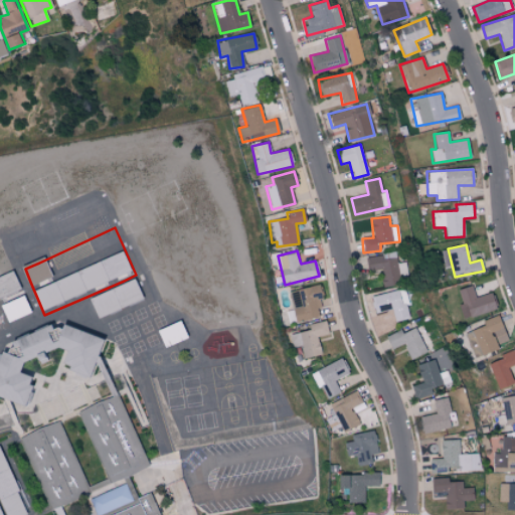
[(368,271),(380,269),(383,287),(400,285),(398,277),(406,275),(404,263),(397,264),(395,252),(365,256),(368,271)]
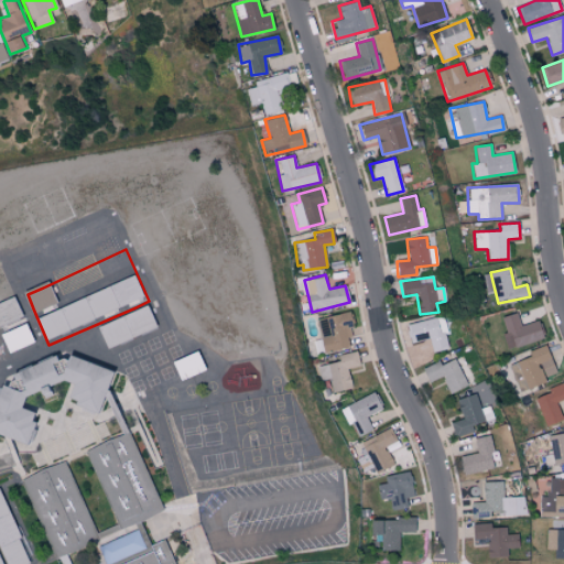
[(41,346),(13,358),(0,329),(0,307),(20,299),(24,308),(41,346)]
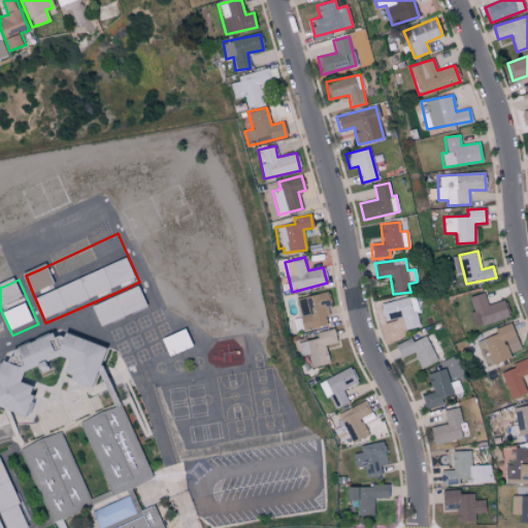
[(152,310),(105,331),(103,327),(96,310),(103,307),(142,291),(152,310)]
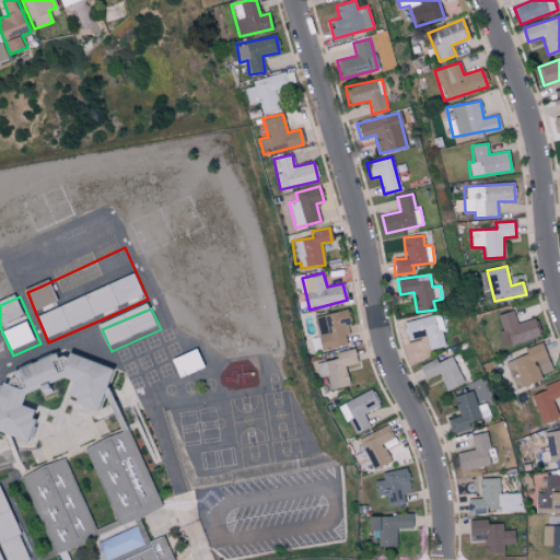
[(314,318),(323,351),(351,343),(342,310),(314,318)]
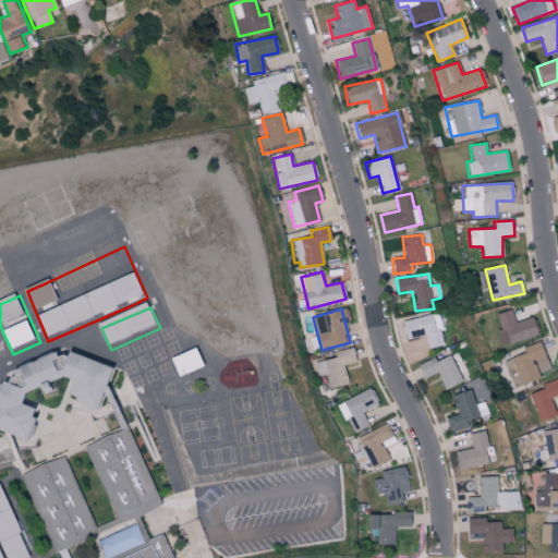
[(497,330),(501,346),(538,336),(533,317),(514,323),(511,310),(496,314),(500,329),(497,330)]
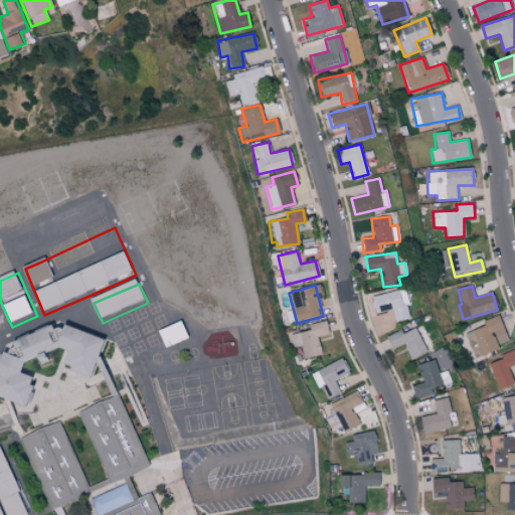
[(394,322),(411,318),(404,289),(370,297),(375,313),(391,309),(394,322)]
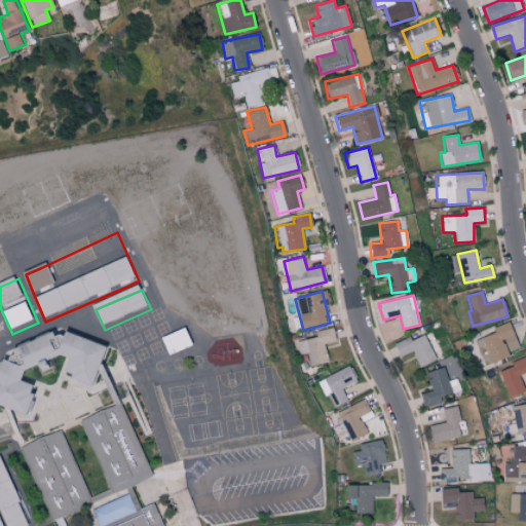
[(518,348),(510,323),(493,327),(494,334),(476,339),(483,365),(511,358),(509,351),(518,348)]
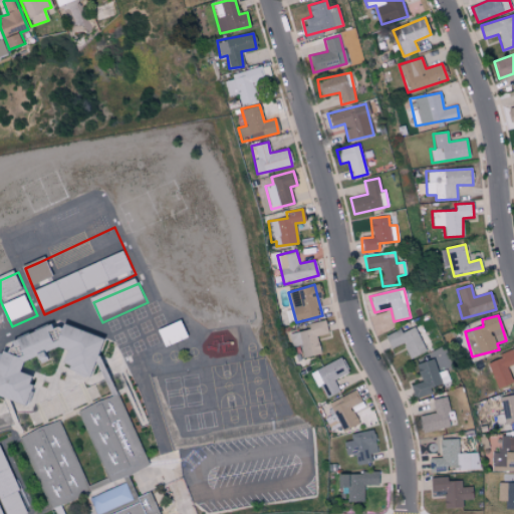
[(308,329),(289,334),(292,346),(300,344),(303,357),(320,354),(316,335),(327,333),(324,320),(307,324),(308,329)]
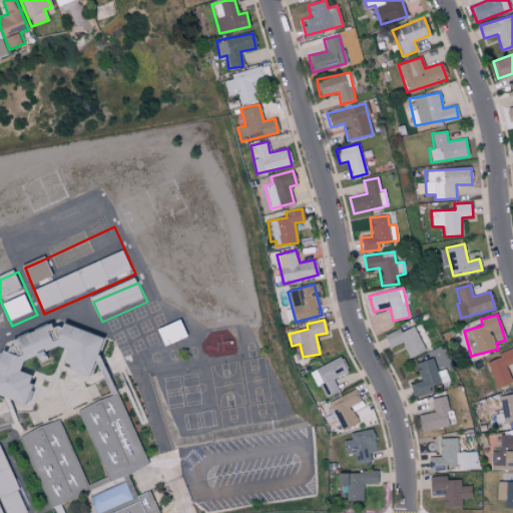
[(0,397),(21,404),(27,386),(26,383),(29,376),(16,372),(19,361),(34,356),(35,354),(55,347),(63,350),(61,356),(66,370),(86,376),(99,337),(59,324),(58,328),(49,325),(10,338),(7,349),(0,350),(0,397)]
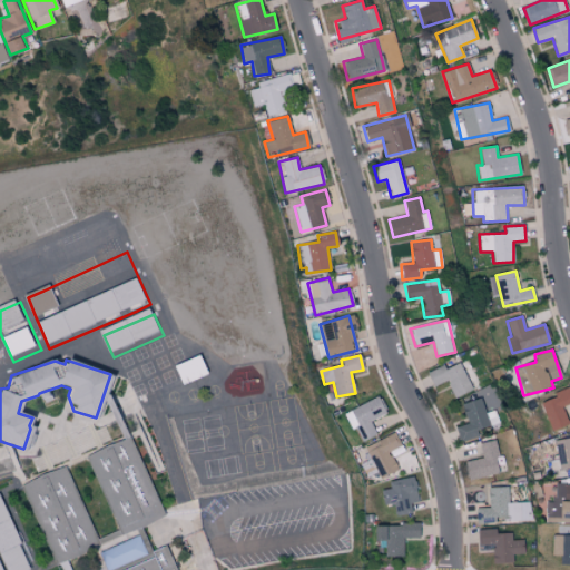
[(215,382),(188,392),(183,377),(179,371),(204,360),(213,377),(215,382)]
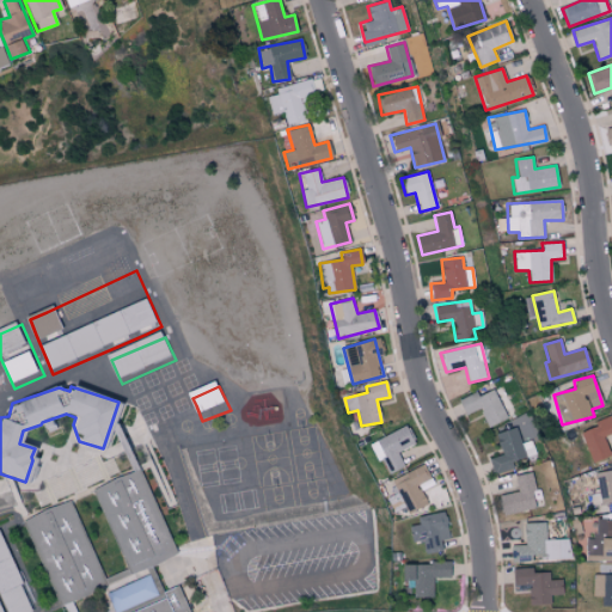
[(477,391),(458,401),(465,415),(479,408),(488,427),(507,418),(494,389),(479,396),(477,391)]
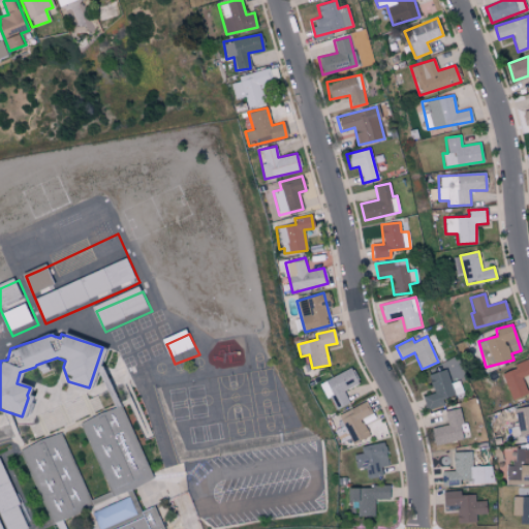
[(514,365),(515,368),(501,374),(512,400),(528,394),(522,378),(528,374),(528,363),(527,359),(514,365)]
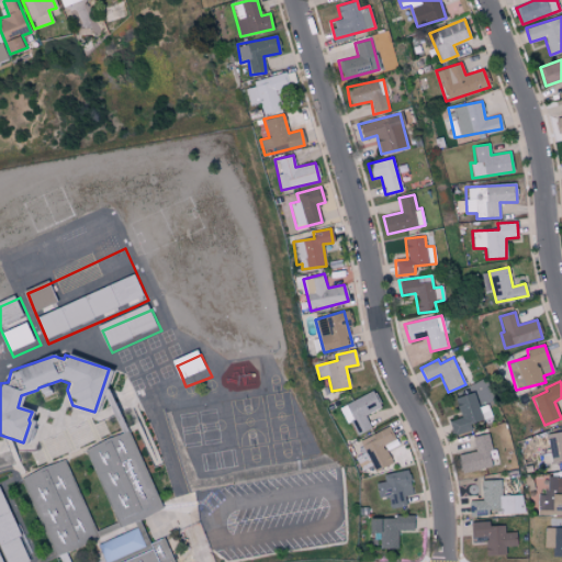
[(371,429),(366,414),(381,407),(374,392),(340,405),(353,437),(371,429)]
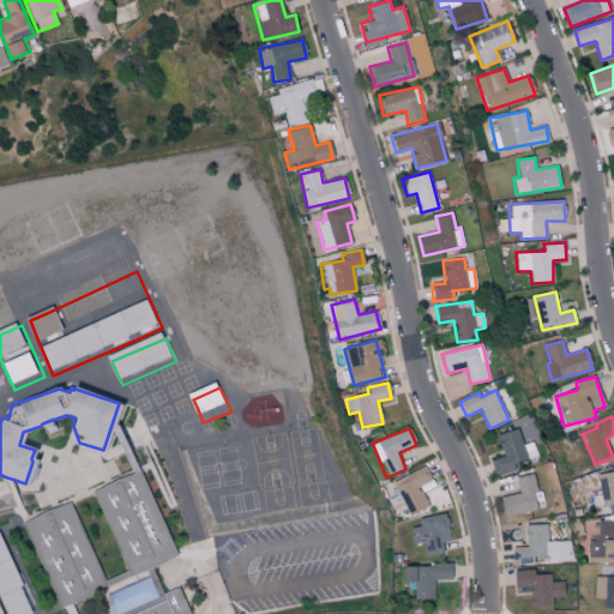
[(495,477),(516,471),(513,463),(537,456),(534,441),(523,445),(518,429),(498,435),(504,457),(491,461),(495,477)]
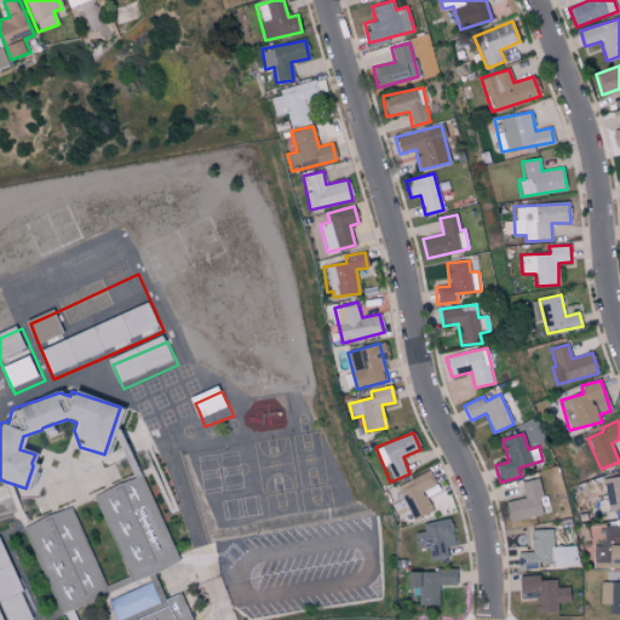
[(412,521),(432,510),(424,491),(436,486),(429,471),(396,487),(412,521)]
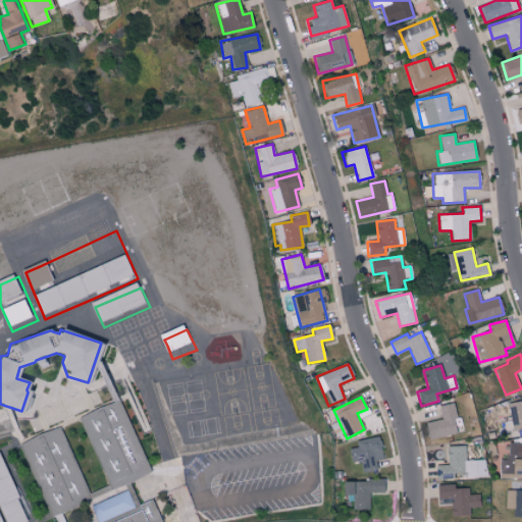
[(521,400),(508,403),(510,423),(506,423),(506,424),(504,425),(505,431),(521,428),(521,400)]
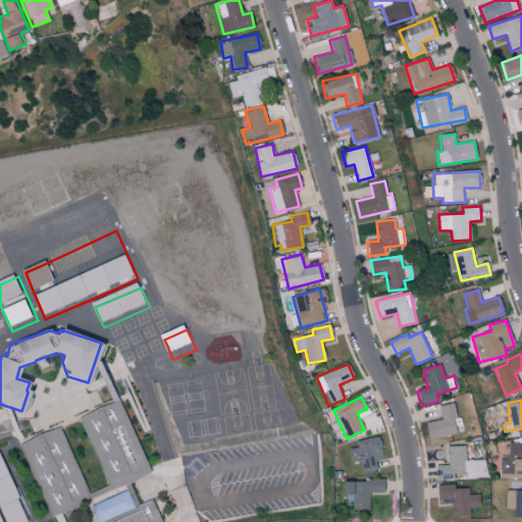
[(425,422),(427,437),(461,433),(456,403),(439,405),(441,420),(425,422)]
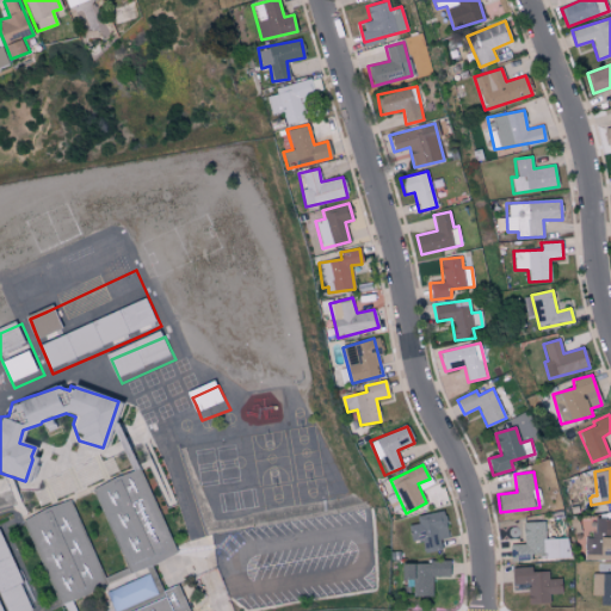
[(181,559),(136,578),(124,551),(121,544),(97,492),(121,483),(133,479),(146,474),(147,479),(179,550),(181,559)]
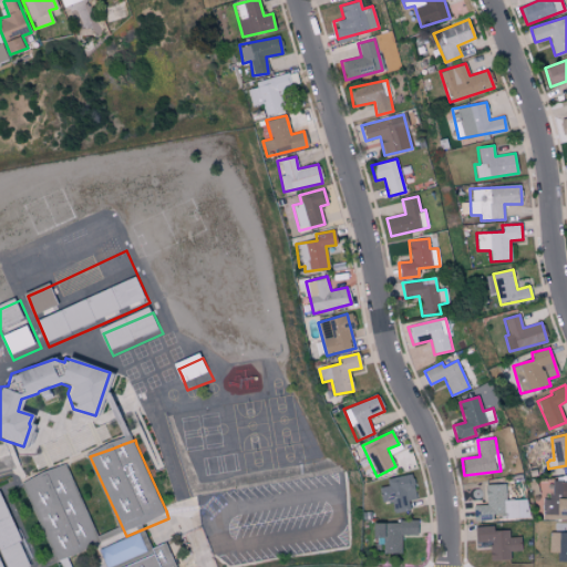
[(103,544),(60,565),(45,531),(37,512),(24,483),(44,475),(69,465),(90,512),(103,544)]
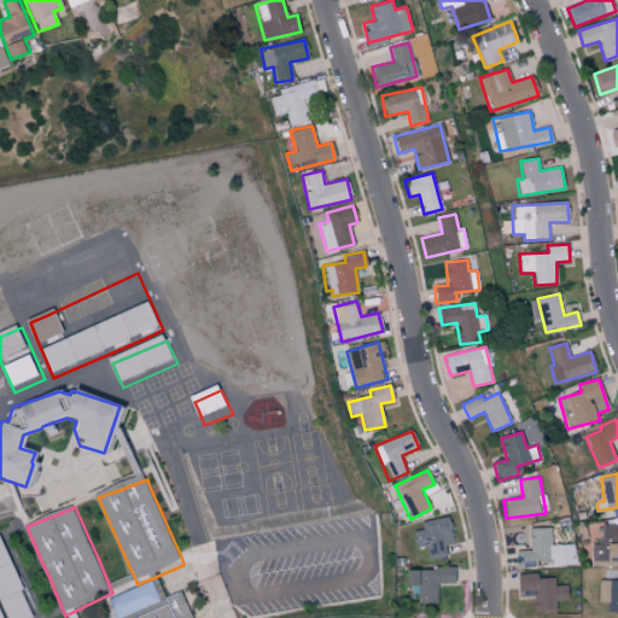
[(415,548),(427,546),(429,559),(445,557),(444,546),(453,544),(449,518),(421,520),(423,530),(413,531),(415,548)]
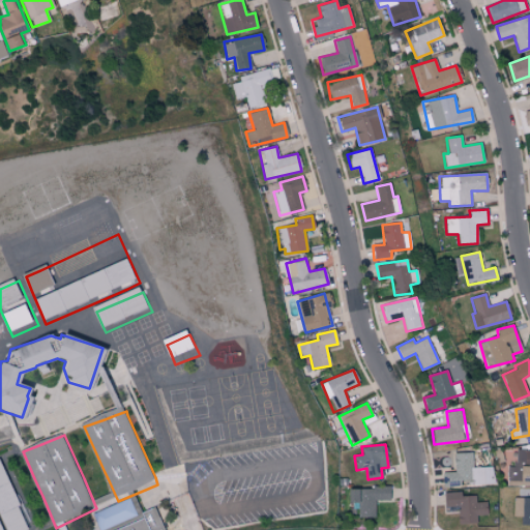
[(508,466),(507,486),(529,486),(529,450),(517,450),(517,467),(508,466)]
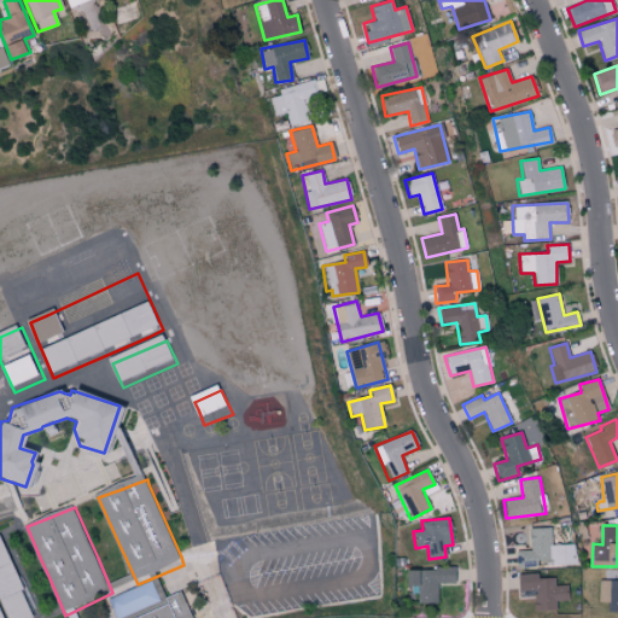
[(572,544),(552,544),(551,528),(529,529),(530,551),(516,551),(516,567),(535,567),(535,560),(551,560),(551,564),(572,564),(572,544)]
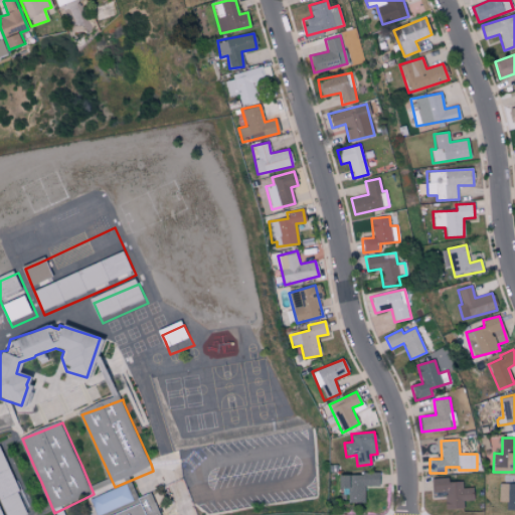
[(0,514),(0,448),(4,447),(12,465),(34,514),(0,514)]
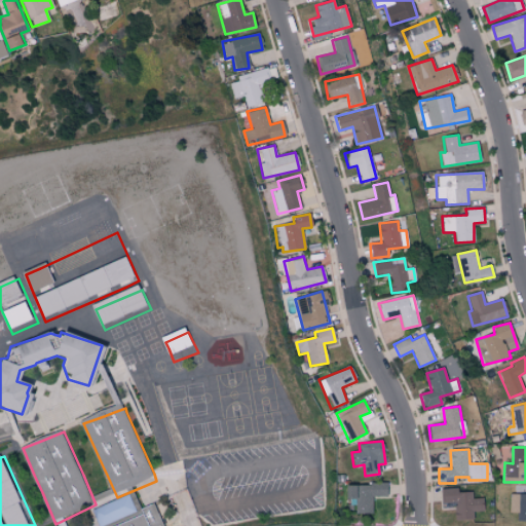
[(386,484),(344,484),(344,498),(355,498),(355,513),(372,514),(372,496),(386,496),(386,484)]
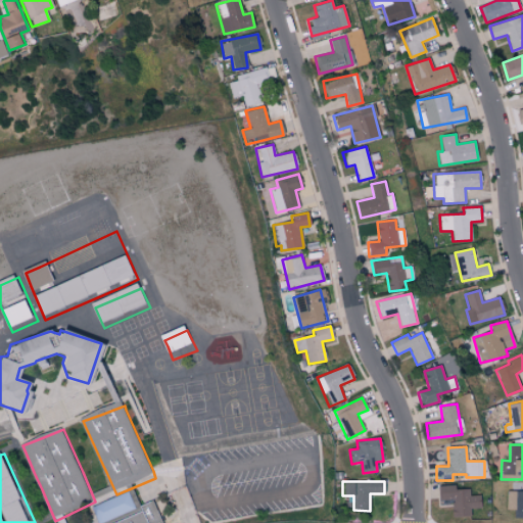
[(480,508),(480,495),(469,495),(469,489),(455,489),(455,485),(438,485),(438,500),(452,500),(452,517),(470,516),(470,509),(480,508)]
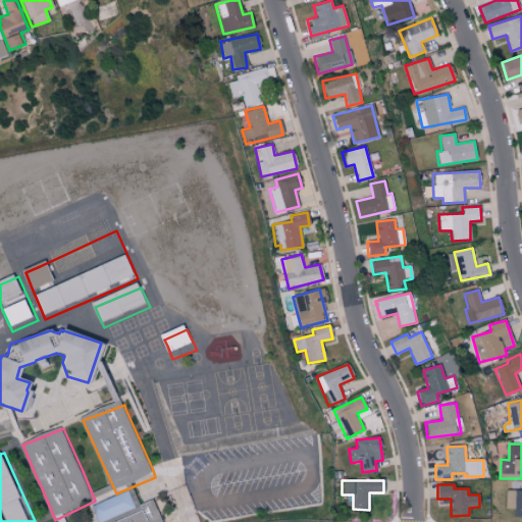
[(521,489),(506,490),(505,509),(513,509),(513,516),(521,516),(521,489)]
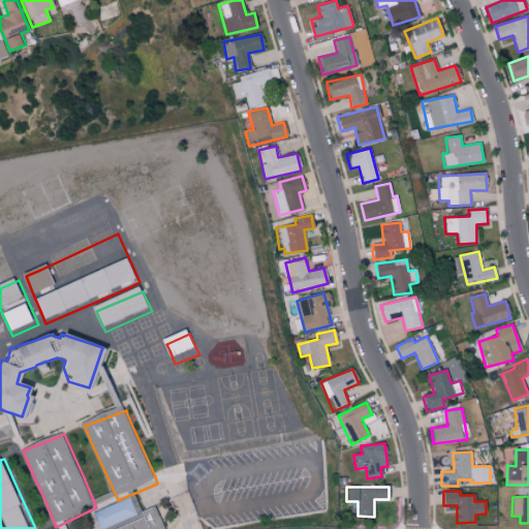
[(125,508),(131,506),(128,497),(92,512),(98,528),(100,528),(129,517),(125,508)]
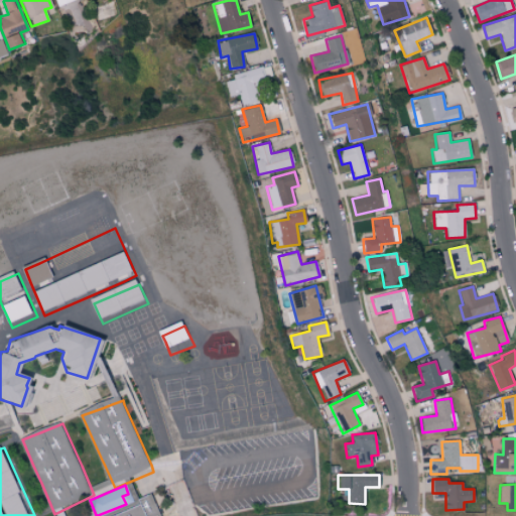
[(109,515),(154,496),(163,515),(109,515)]
